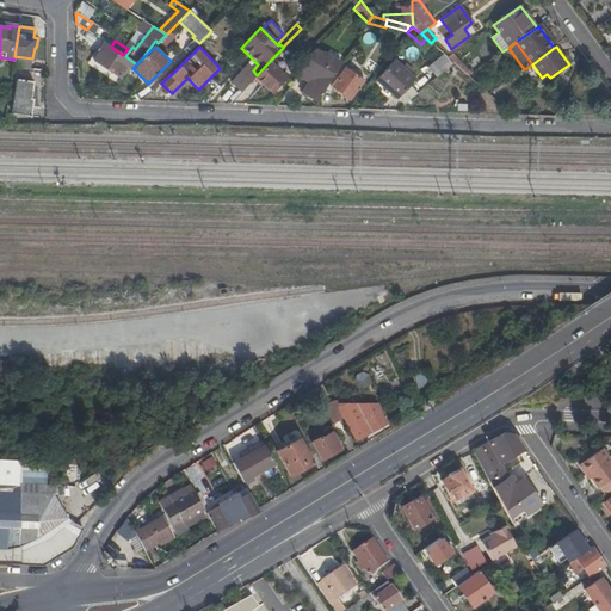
[(129,63),(134,67),(136,65),(125,56),(123,55),(112,48),(107,55),(102,51),(94,61),(119,78),(129,63)]
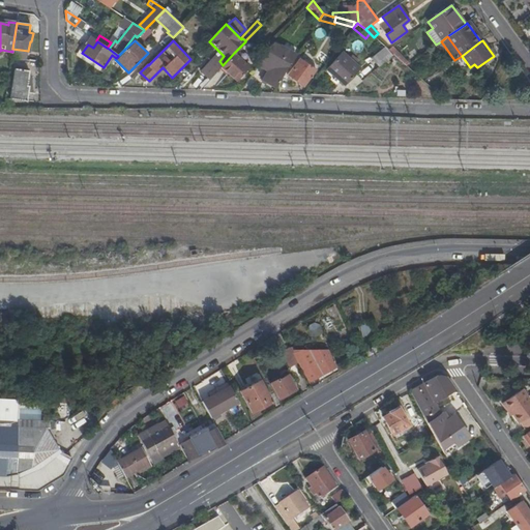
[(317,49),(310,43),(305,49),(313,54),(317,49)]
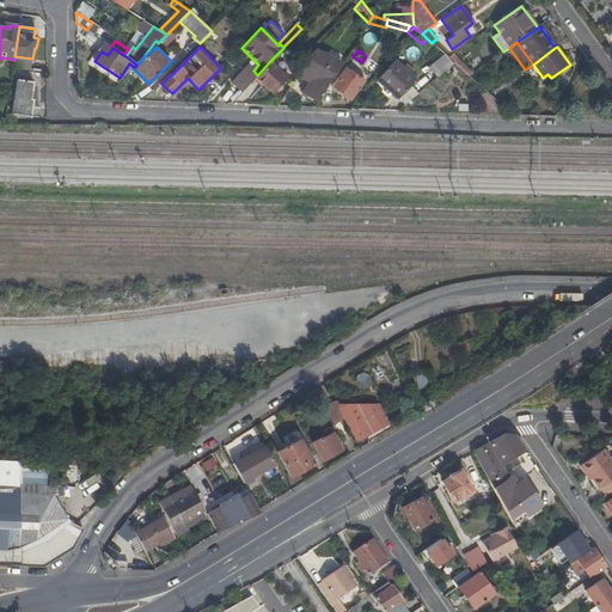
[(454,63),(450,57),(445,54),(428,67),(438,78),(454,63)]
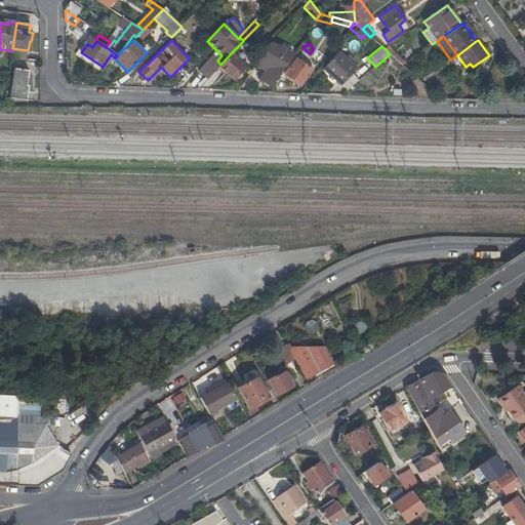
[(406,64),(391,46),(390,47),(386,49),(390,54),(403,66),(406,64)]
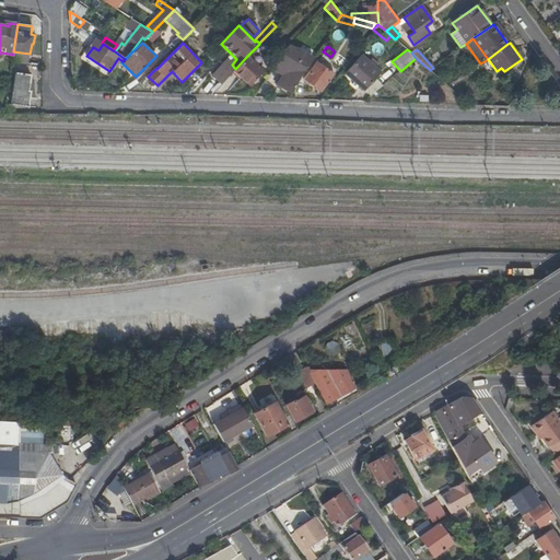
[(429,58),(435,66),(446,58),(440,49),(429,58)]
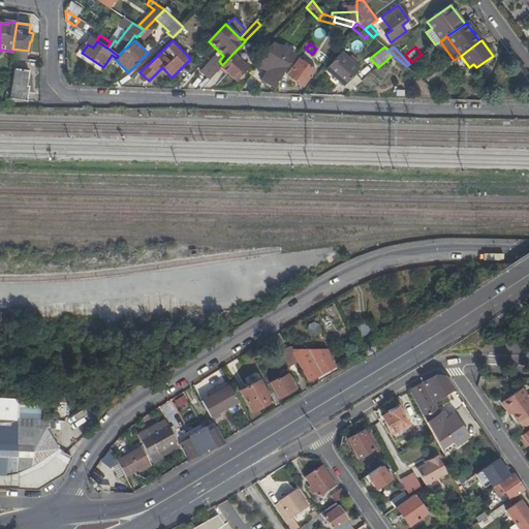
[(12,49),(12,52),(12,53),(24,54),(23,59),(27,60),(28,51),(12,49)]
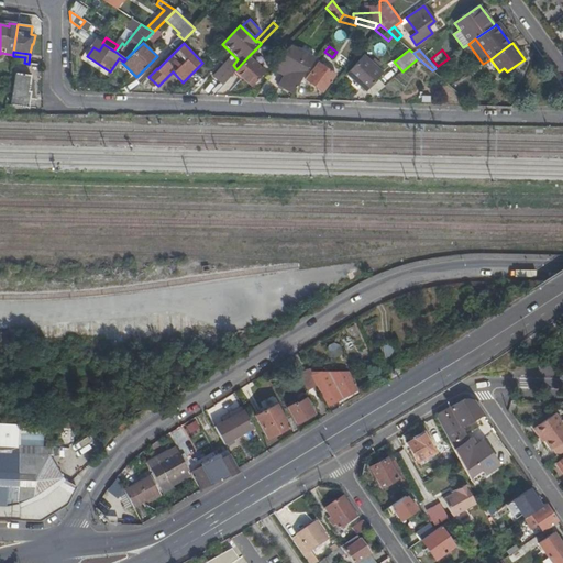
[(283,88),(293,94),(308,67),(298,62),(299,58),(293,54),(284,68),(291,73),(283,88)]
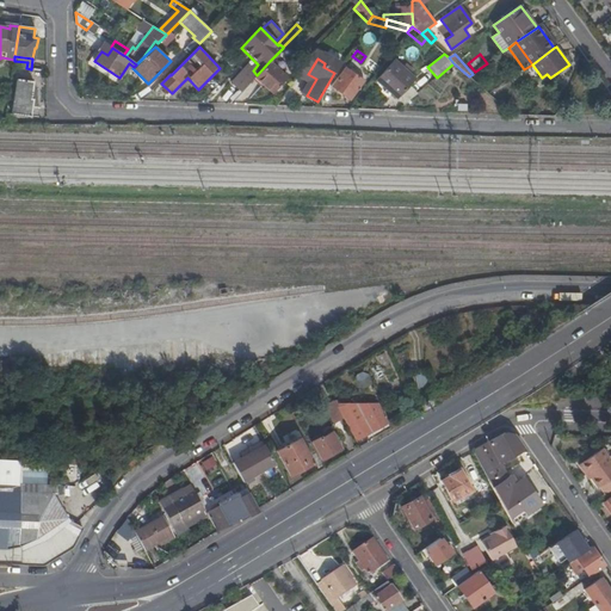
[(323,67),(334,73),(339,67),(327,59),(325,63),(323,67)]
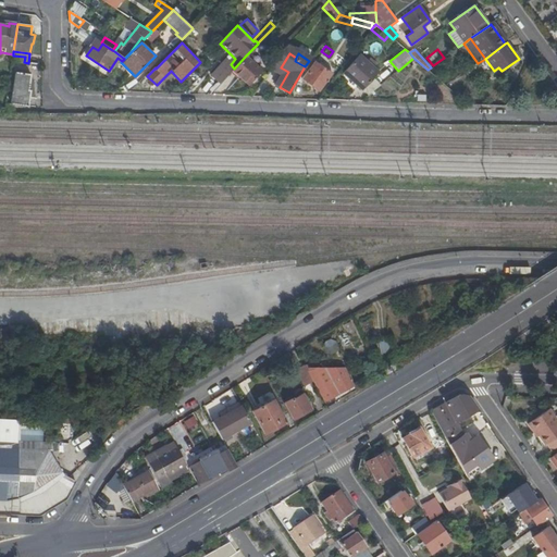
[(379,72),(360,54),(344,73),(362,89),(379,72)]
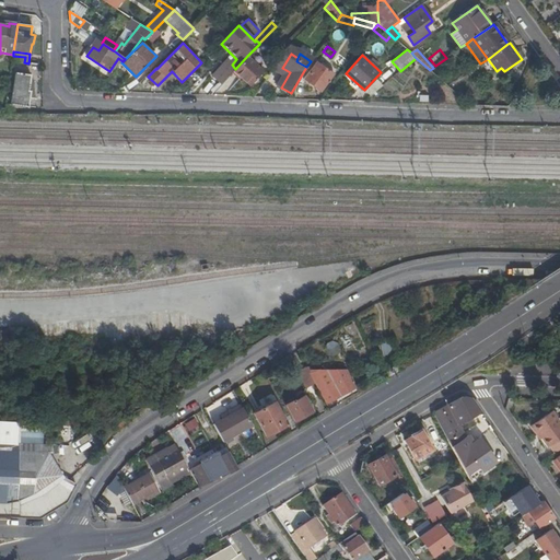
[(264,71),(247,56),(235,69),(234,70),(251,85),(264,71)]
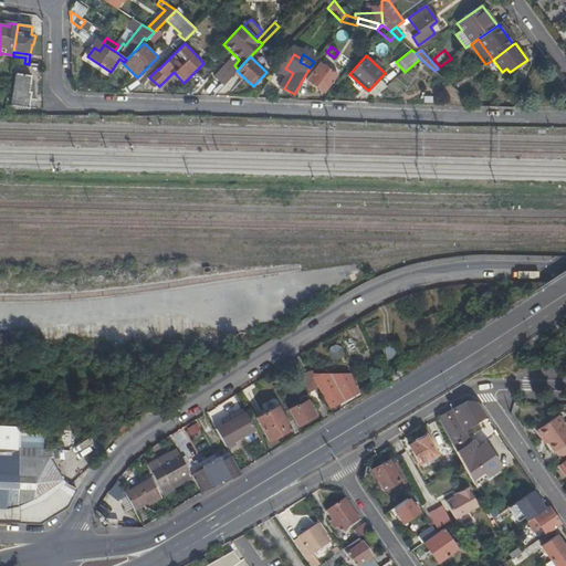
[(215,76),(223,85),(232,76),(237,71),(238,70),(234,65),(229,61),(215,76)]
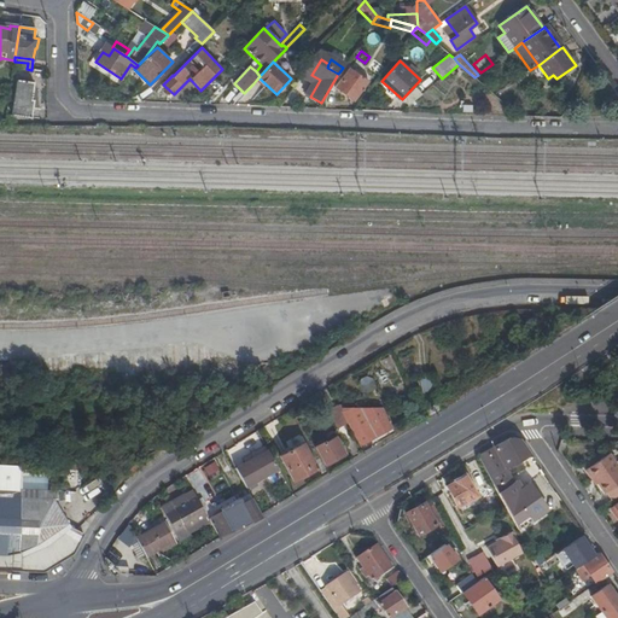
[(367,82),(349,69),(345,75),(342,73),(338,79),(340,81),(336,88),(354,101),(367,82)]
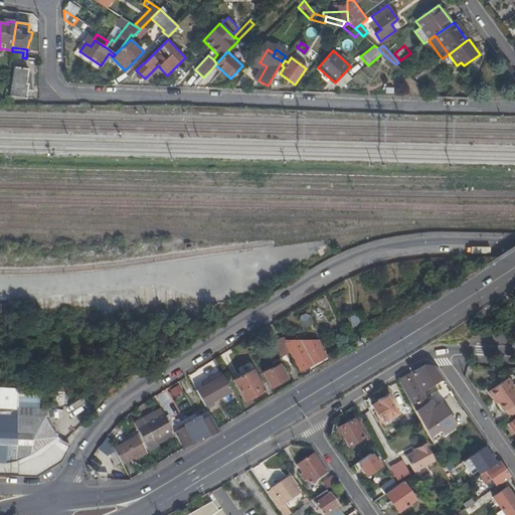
[(11,96),(14,96),(27,98),(29,82),(27,82),(29,68),(15,66),(11,95),(11,96)]
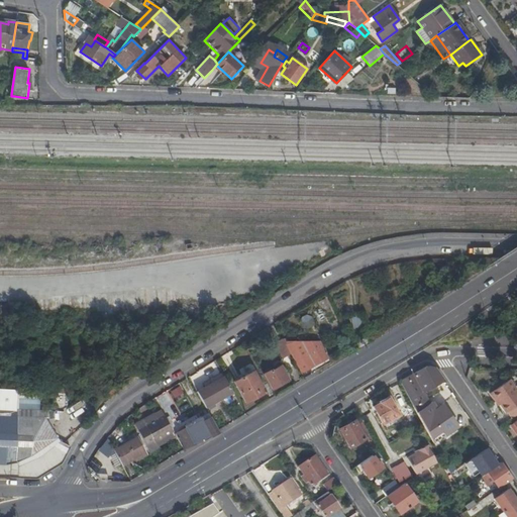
[(359,315),(350,317),(353,325),(362,323),(359,315)]
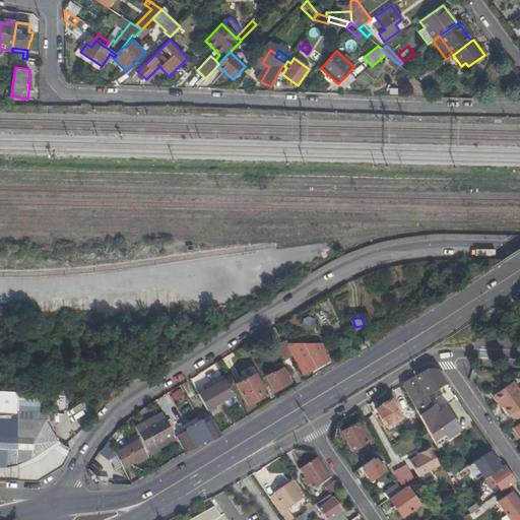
[(287,345),(287,343),(275,343),(284,359),(293,354),(287,345)]
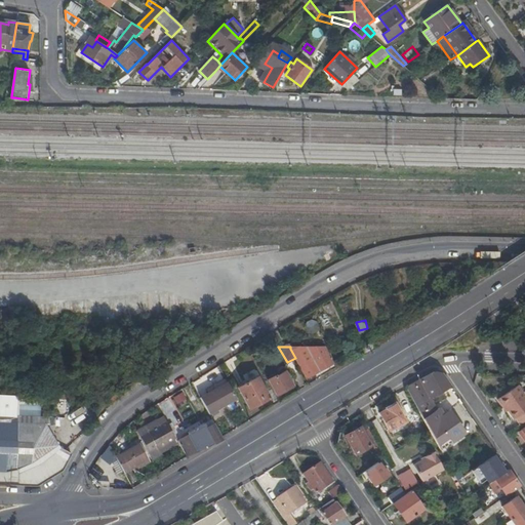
[(333,363),(324,347),(290,347),(290,349),(295,358),(306,377),(333,363)]
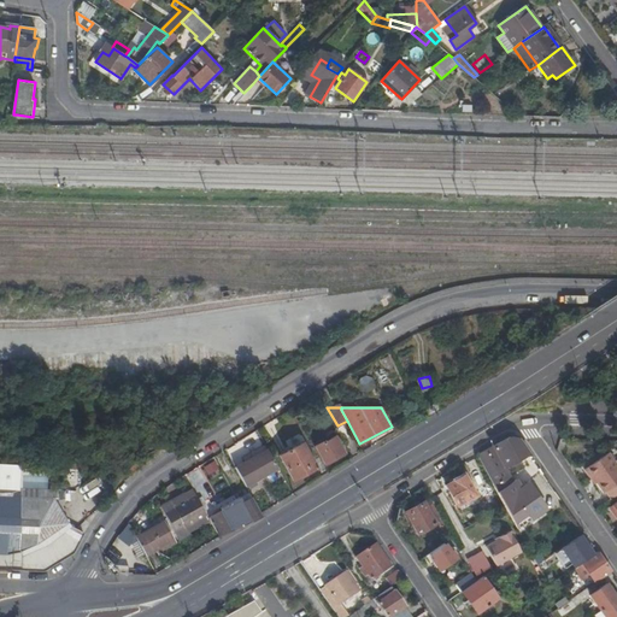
[(323,440),(313,446),(323,464),(344,452),(334,435),(324,441),(323,440)]
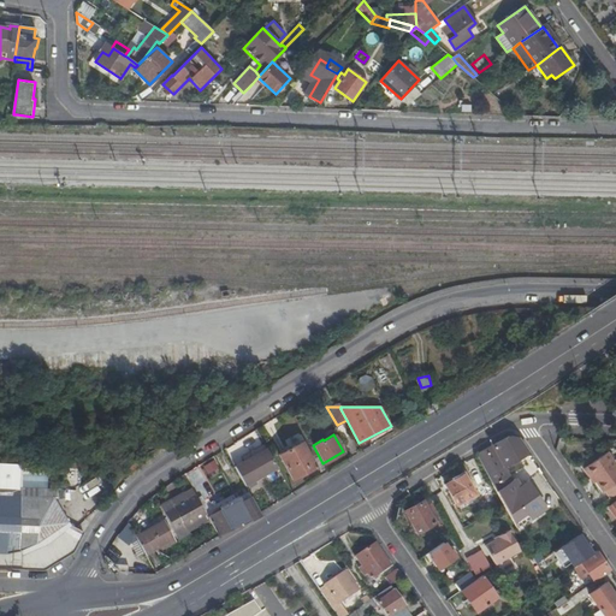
[(485,468),(502,499),(520,487),(515,480),(503,487),(499,481),(509,475),(504,466),(522,457),(527,463),(533,460),(519,439),(510,437),(478,455),(485,468)]
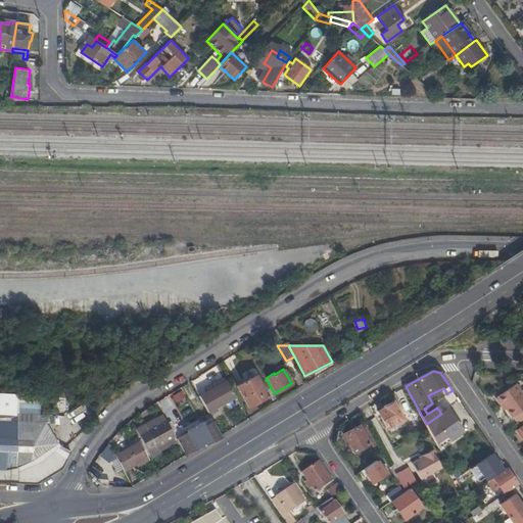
[(256,375),(237,386),(249,408),(269,396),(256,375)]
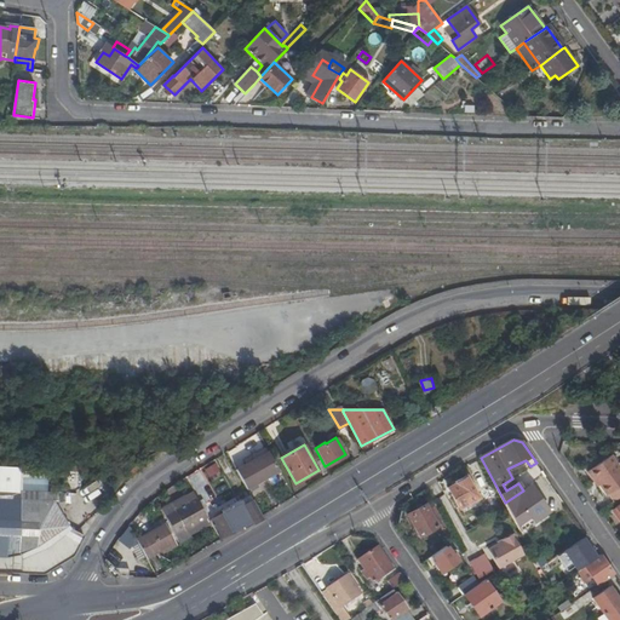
[(247,488),(280,470),(268,449),(236,468),(247,488)]
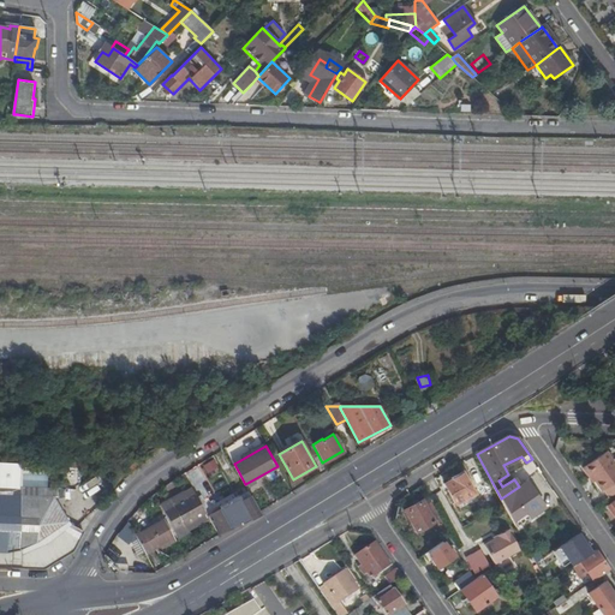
[(609,497),(614,493),(614,463),(608,452),(584,467),(590,476),(591,475),(603,491),(604,490),(609,497)]
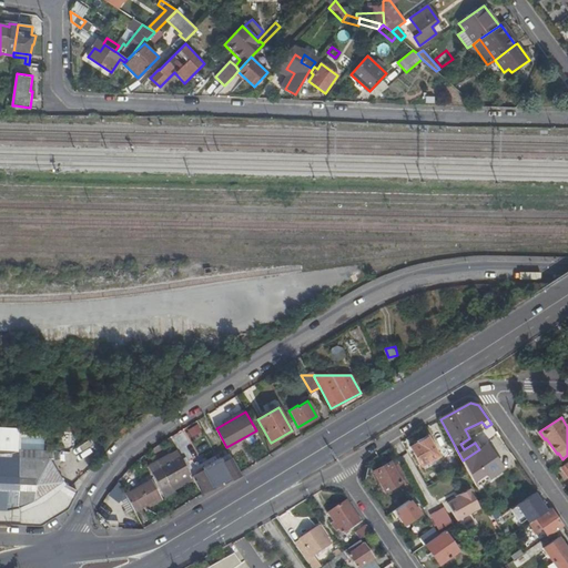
[(440,419),(433,424),(439,436),(447,432),(440,419)]
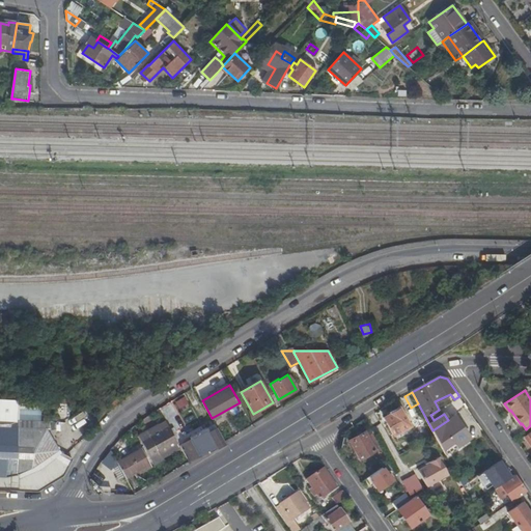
[(174,401),(182,410),(189,403),(183,395),(174,401)]
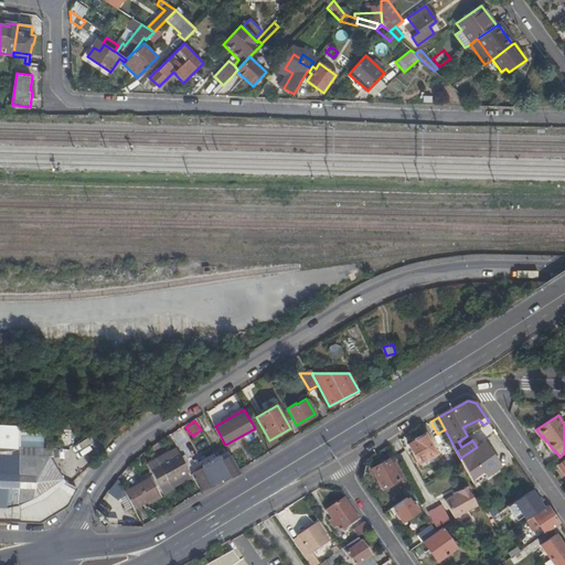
[(0,446),(18,446),(19,423),(0,422),(0,446)]
